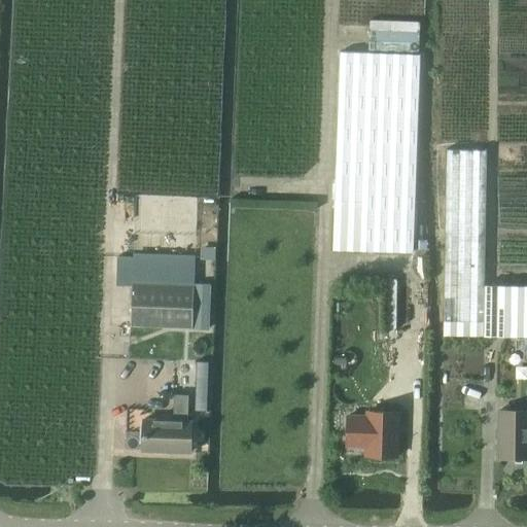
[(419,55),(340,53),(334,203),(359,204),(358,250),(412,252),(419,55)]
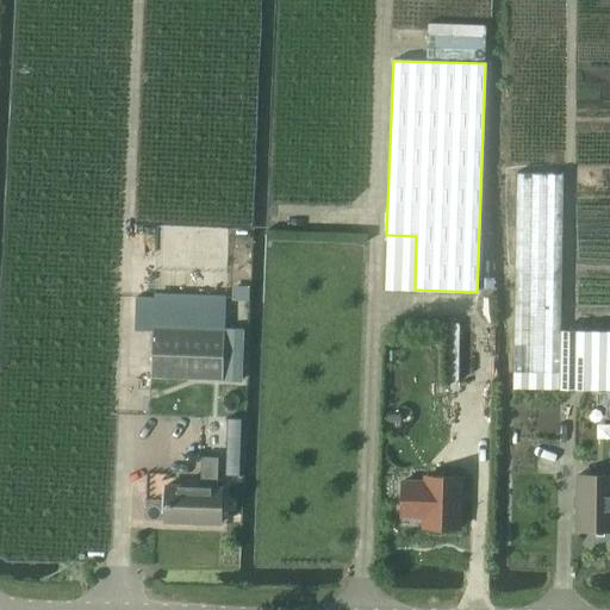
[(512,273),(560,273),(561,173),(515,173),(512,273)]
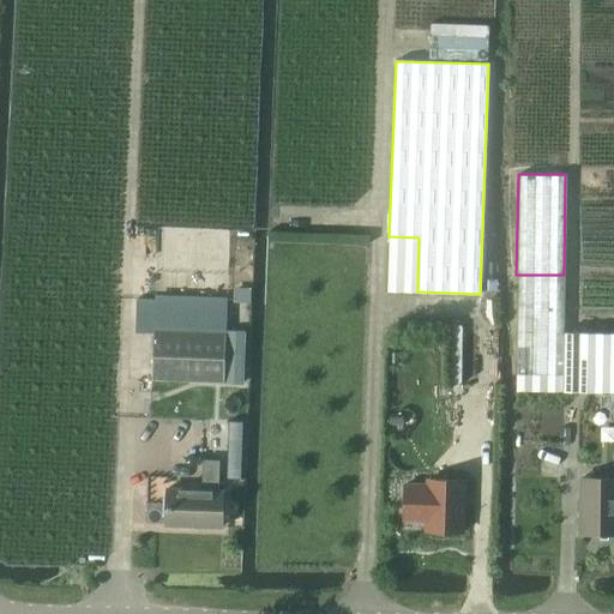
[(386,290),(417,292),(419,238),(389,236),(386,290)]
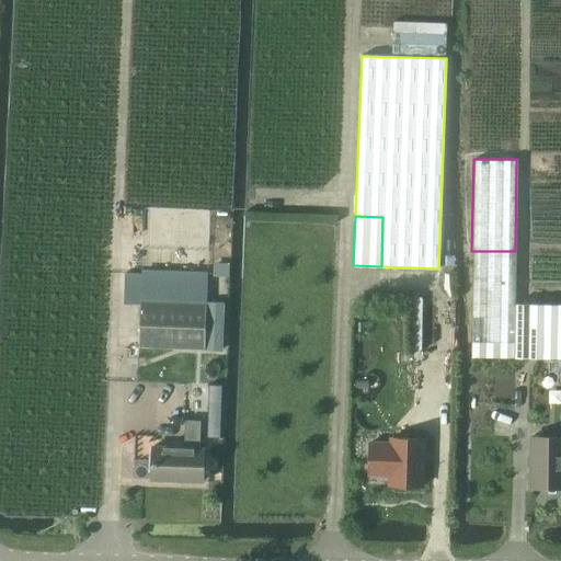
[(515,251),(471,251),(471,356),(560,357),(560,304),(514,304),(515,251)]
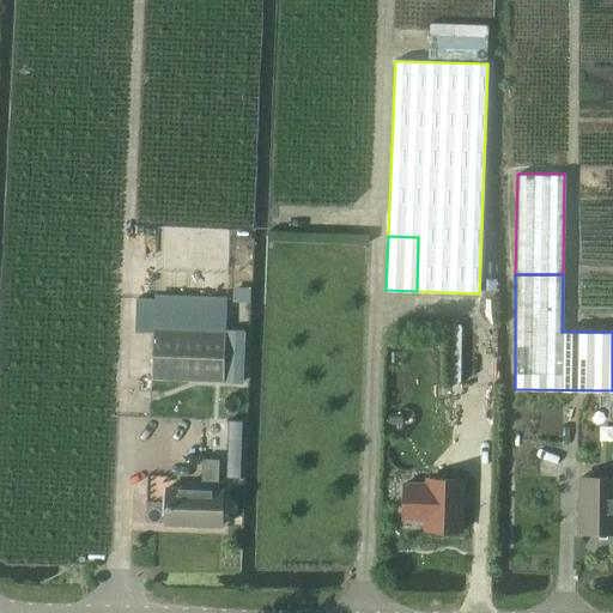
[(152,378),(178,380),(224,381),(225,333),(153,331),(152,378)]
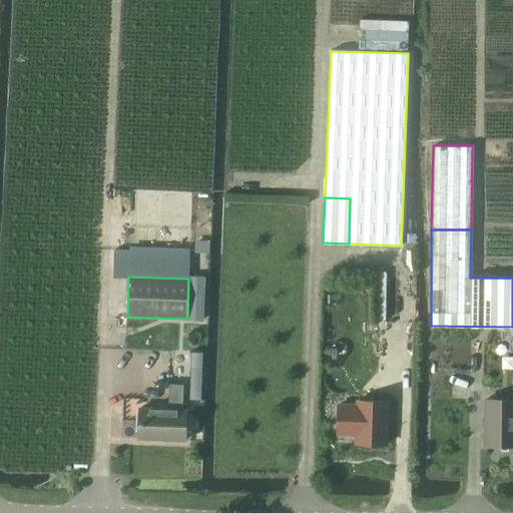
[(189,278),(187,322),(202,323),(204,278),(189,278)]
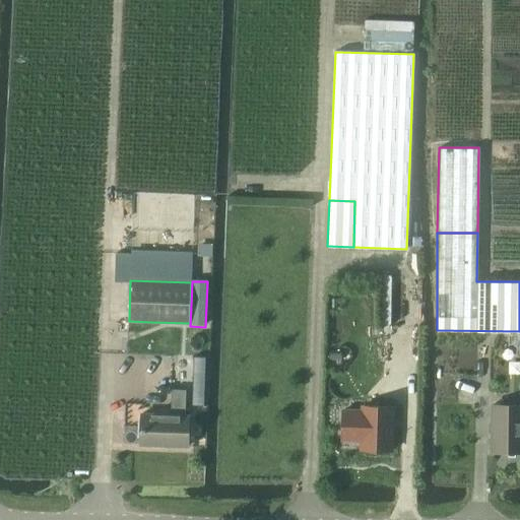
[(193,356),(192,405),(204,405),(205,356),(193,356)]
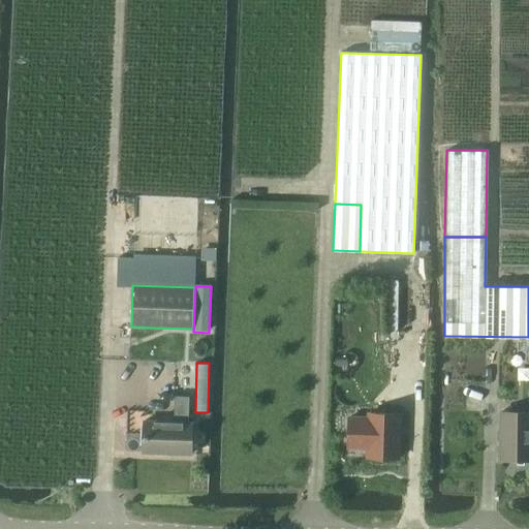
[(188,422),(189,396),(174,396),(174,422),(144,421),(143,452),(190,454),(192,423),(188,422)]
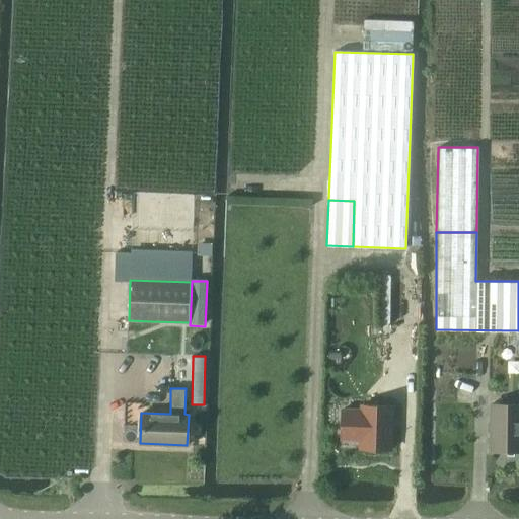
[(491,450),(518,450),(518,403),(492,403),(491,450)]
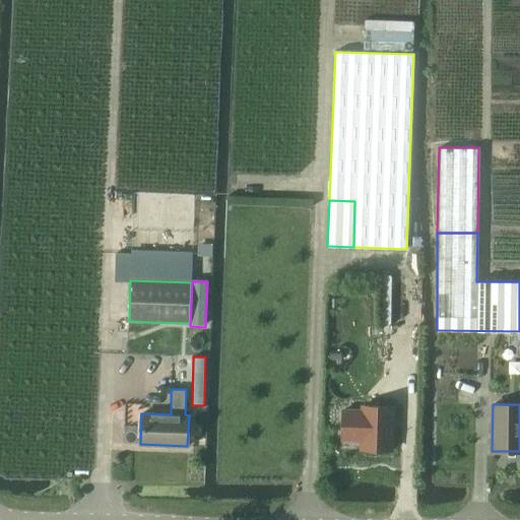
[(392,405),(362,406),(362,411),(342,411),(342,432),(362,432),(362,449),(392,449),(392,405)]
